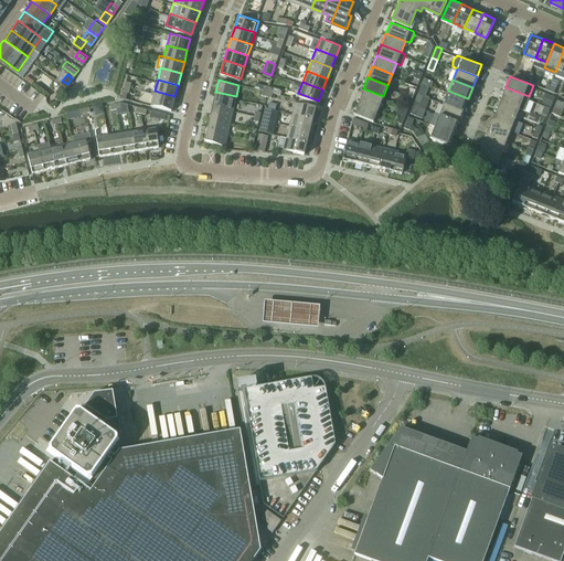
[(506,87),(501,98),(520,106),(524,107),(529,96),(506,87)]
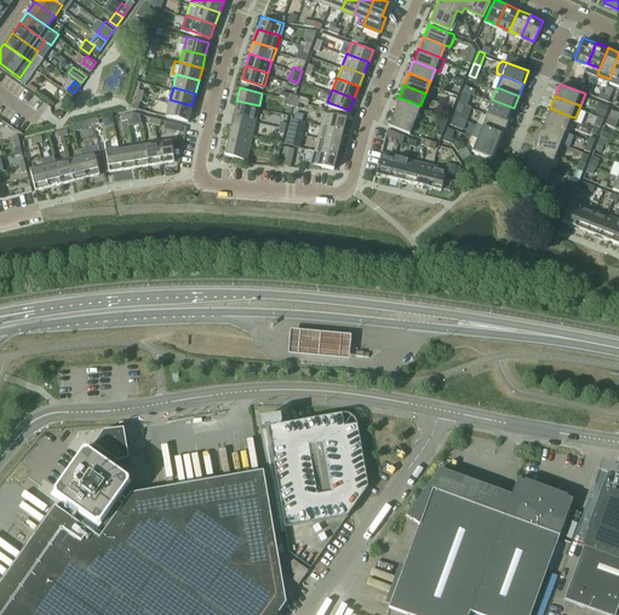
[(399,97),(394,109),(416,118),(420,105),(399,97)]
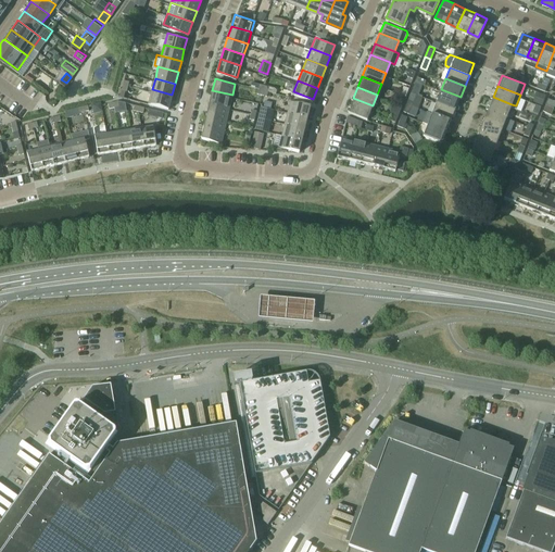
[(172,95),(152,89),(149,101),(169,107),(172,95)]
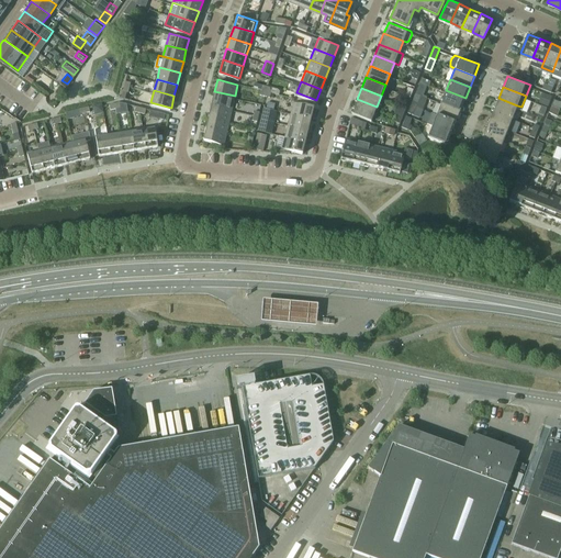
[(446,90),(441,101),(461,109),(466,98),(446,90)]
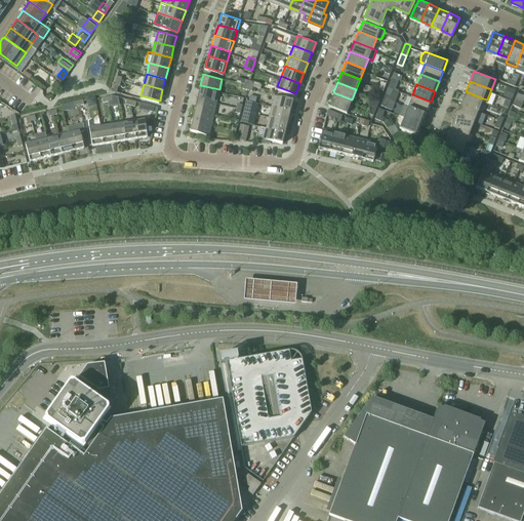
[(200,85),(198,96),(216,101),(219,89),(200,85)]
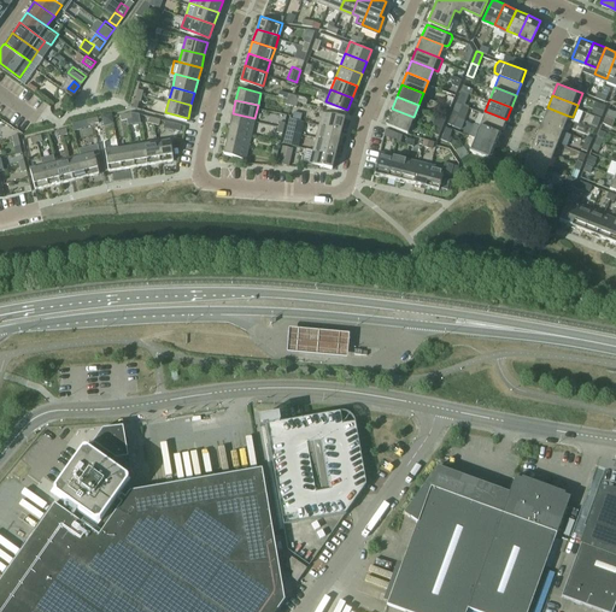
[(606,103),(599,100),(594,111),(602,115),(606,103)]
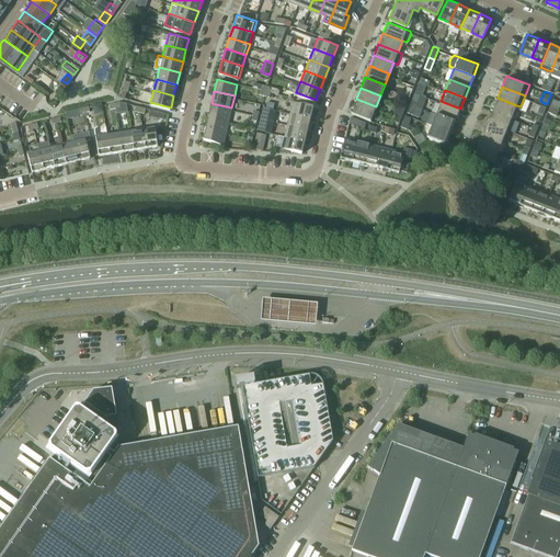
[(498,98),(493,109),(512,116),(516,105),(498,98)]
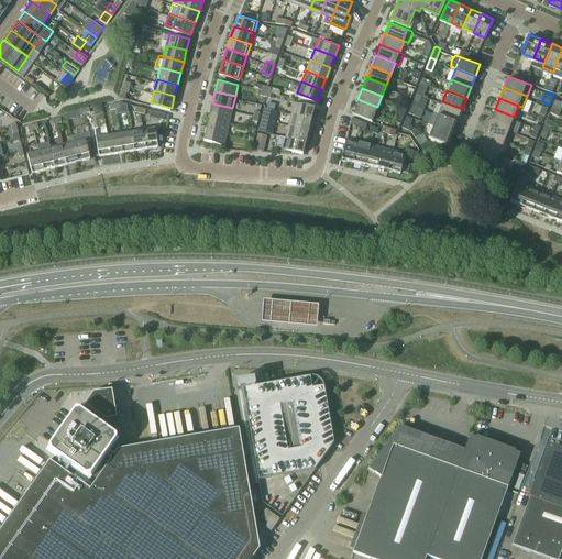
[(377,107),(357,99),(353,111),(373,119),(377,107)]
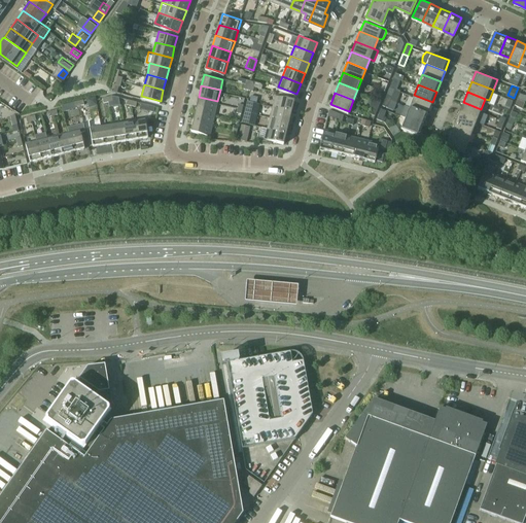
[(276,94),(273,104),(292,109),(295,98),(276,94)]
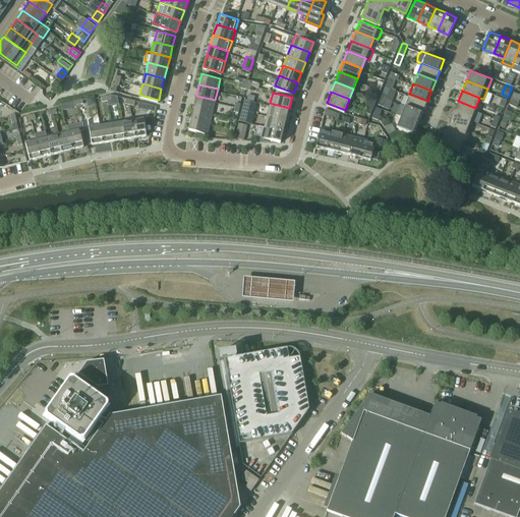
[(409,94),(405,104),(423,111),(427,101),(409,94)]
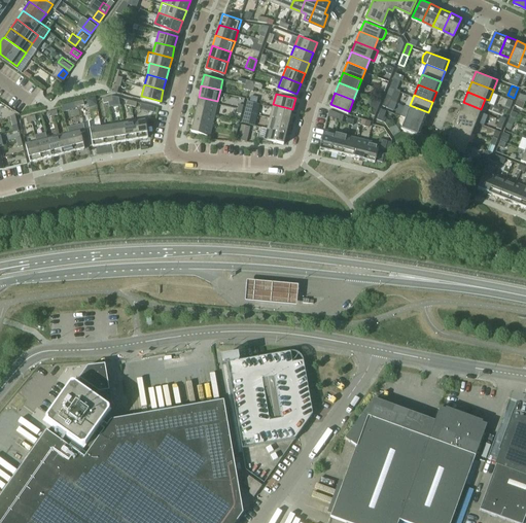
[(199,97),(196,107),(215,111),(217,101),(199,97)]
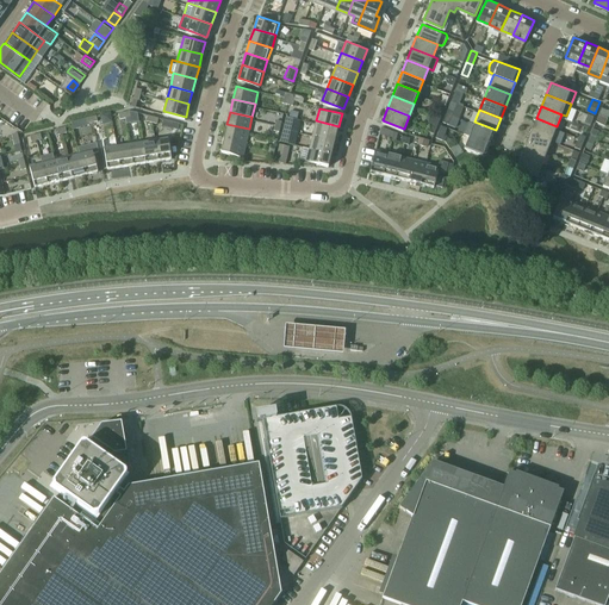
[(430,125),(436,128),(437,123),(441,116),(432,112),(427,123),(430,125)]
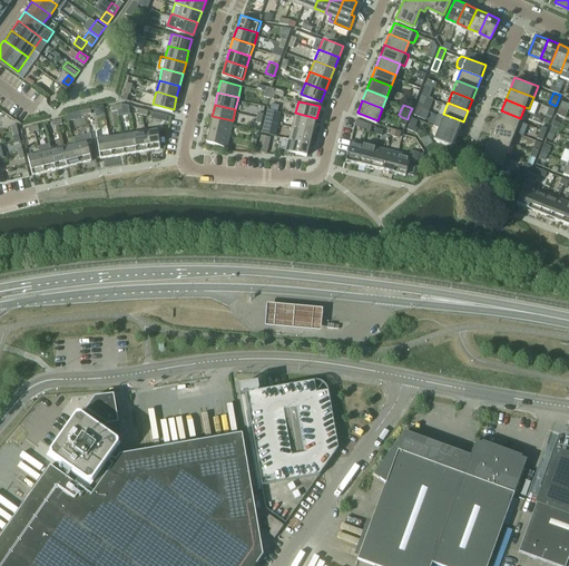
[(566,114),(568,108),(560,105),(557,110),(566,114)]
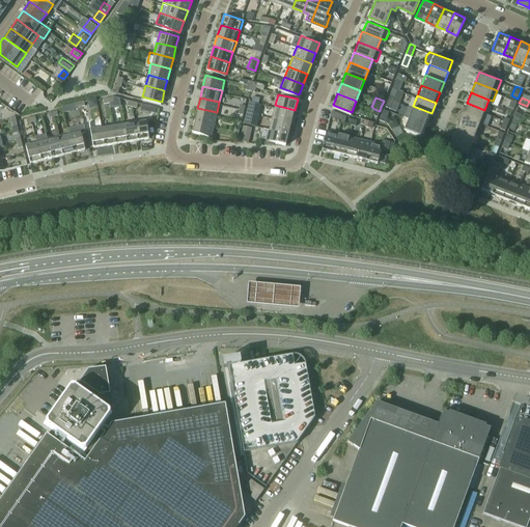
[(81,104),(80,99),(62,103),(64,109),(77,106),(77,105),(81,104)]
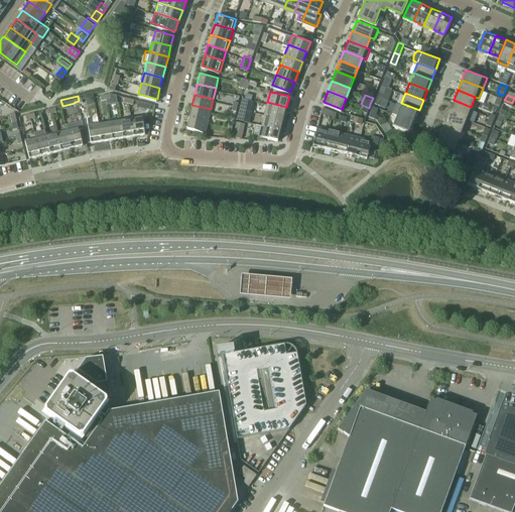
[(243,96),(241,107),(246,108),(249,98),(243,96)]
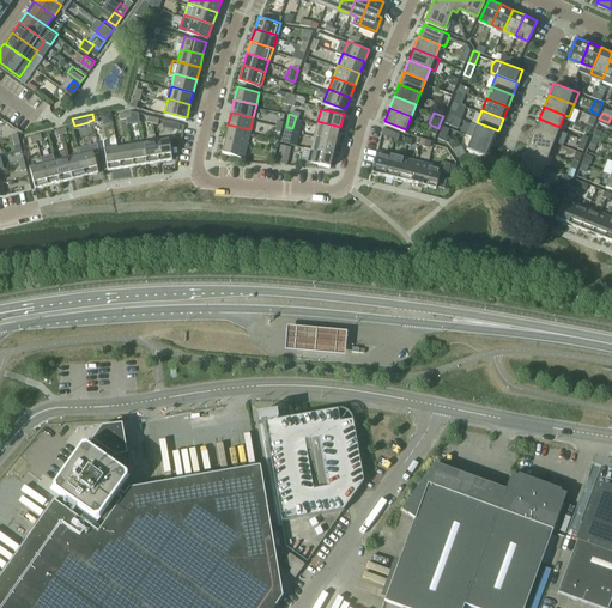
[(539,119),(534,131),(555,139),(559,127),(539,119)]
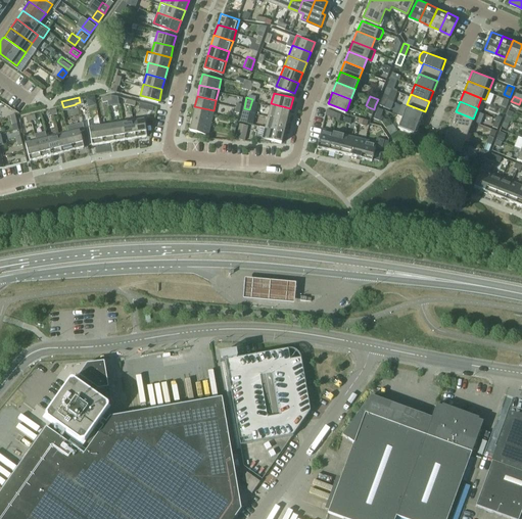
[(399,112),(402,114),(421,122),(425,111),(407,104),(404,102),(399,112)]
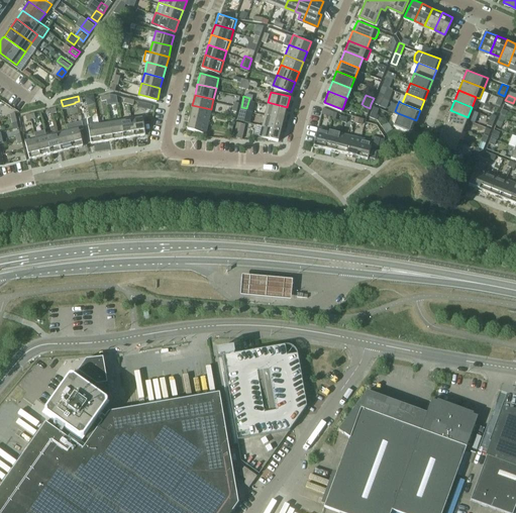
[(268,102),(266,113),(284,117),(287,107),(268,102)]
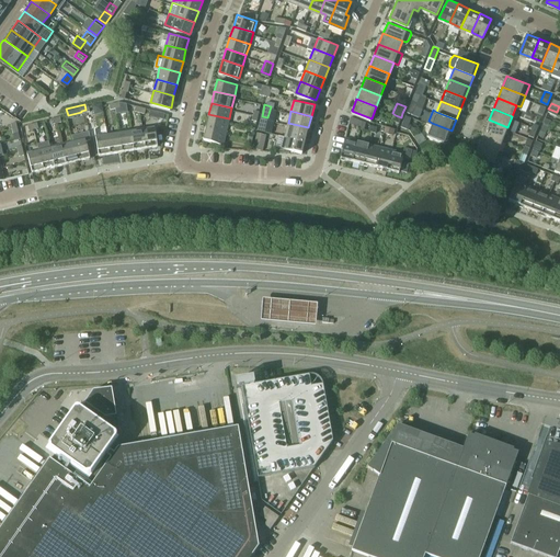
[(208,114),(206,126),(227,131),(229,118),(208,114)]
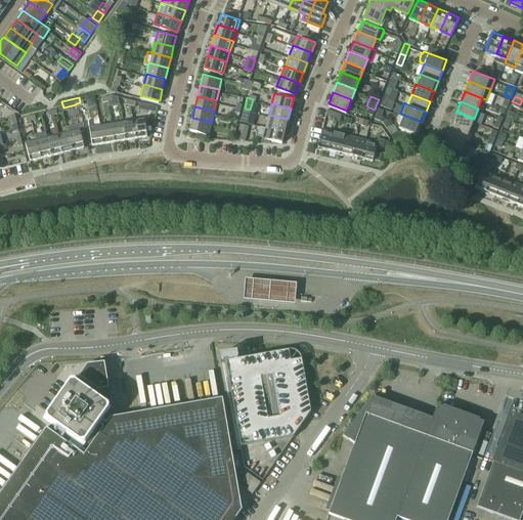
[(329,106),(327,113),(338,116),(339,111),(329,106)]
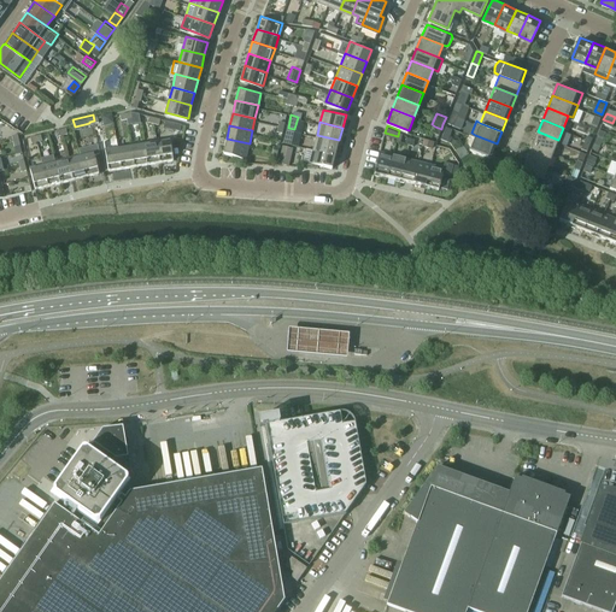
[(288,128),(285,140),(292,142),(294,129),(288,128)]
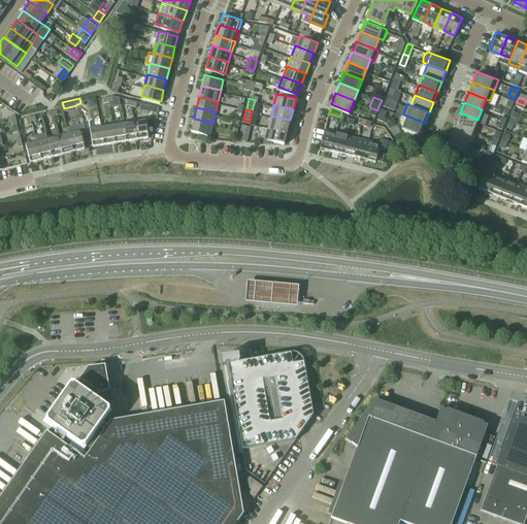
[(514,109),(511,118),(516,120),(519,111),(514,109)]
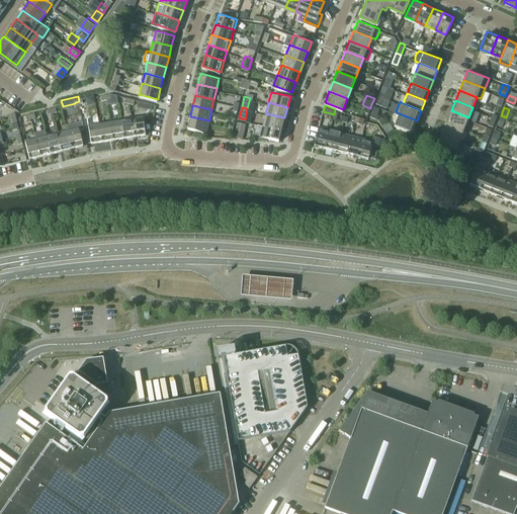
[(451,110),(447,120),(464,127),(468,117),(451,110)]
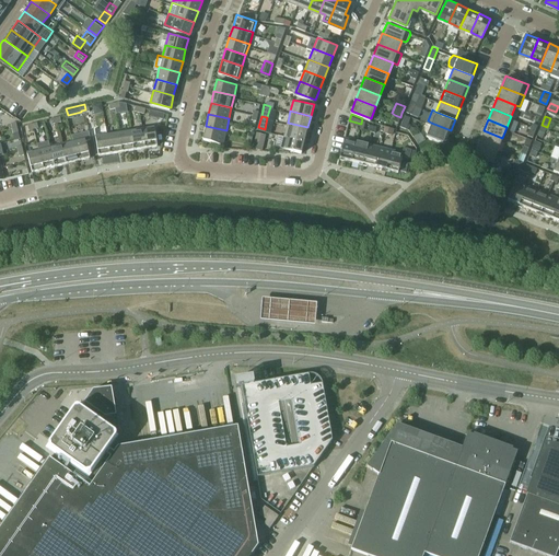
[(154,123),(142,125),(146,146),(158,143),(154,123)]
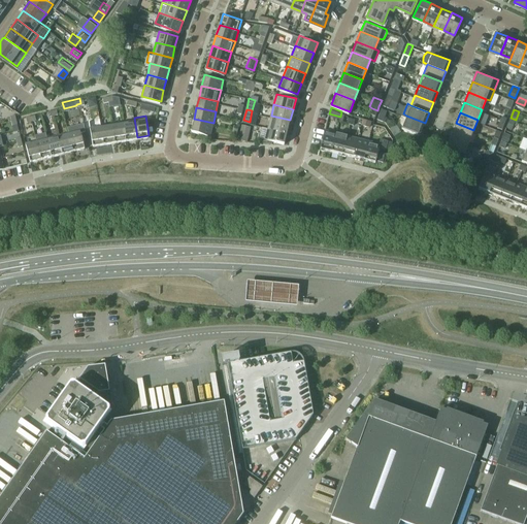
[(271,116),(268,126),(288,131),(290,120),(271,116)]
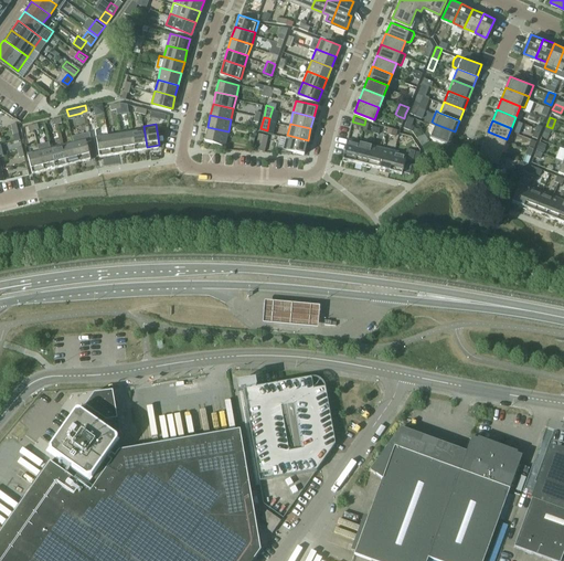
[(455,131),(435,124),(431,135),(449,143),(455,131)]
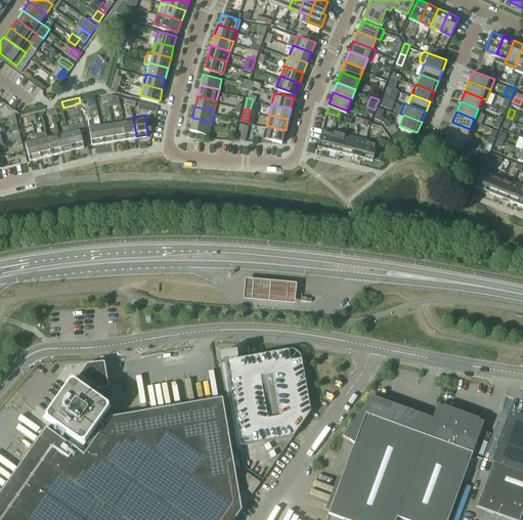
[(133,117),(123,118),(126,137),(136,136),(133,117)]
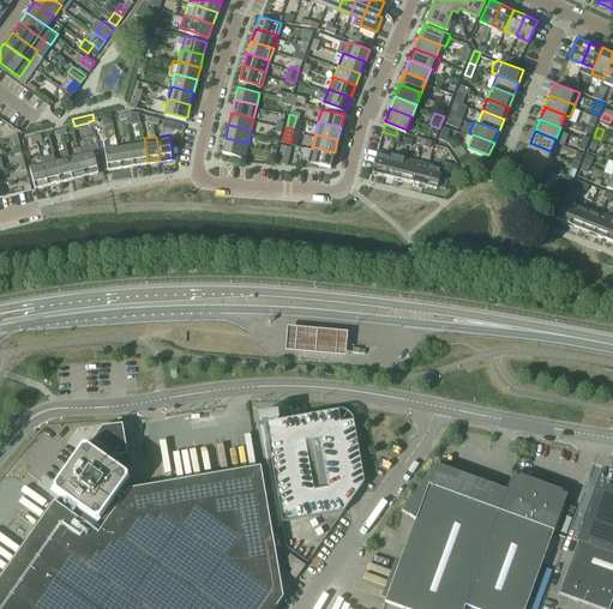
[(144,138),(131,140),(134,163),(148,161),(144,138)]
